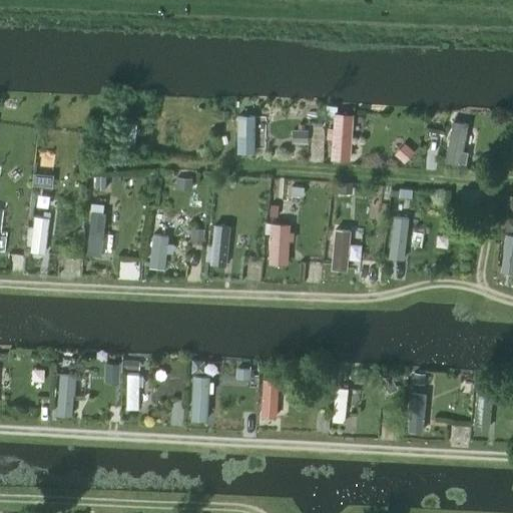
[(335,114),(332,162),(348,163),(351,115),(335,114)]
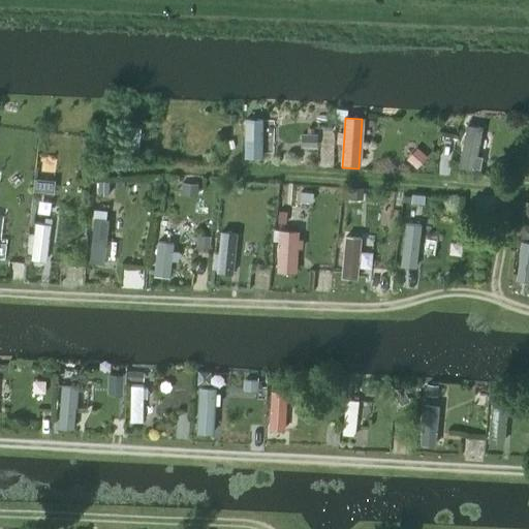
[(244,119),(243,156),(257,157),(258,120),(244,119)]
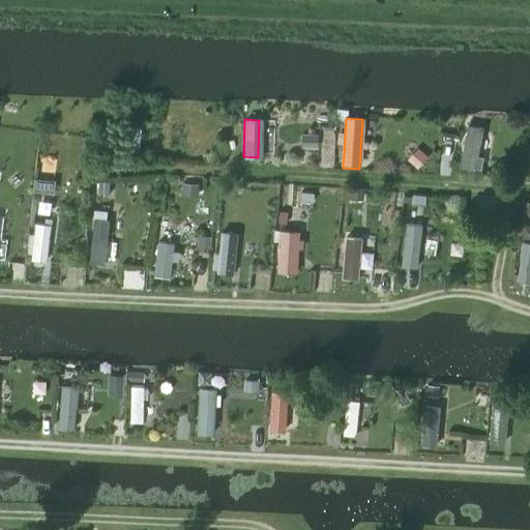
[(475,173),(483,128),(467,126),(459,170),(475,173)]
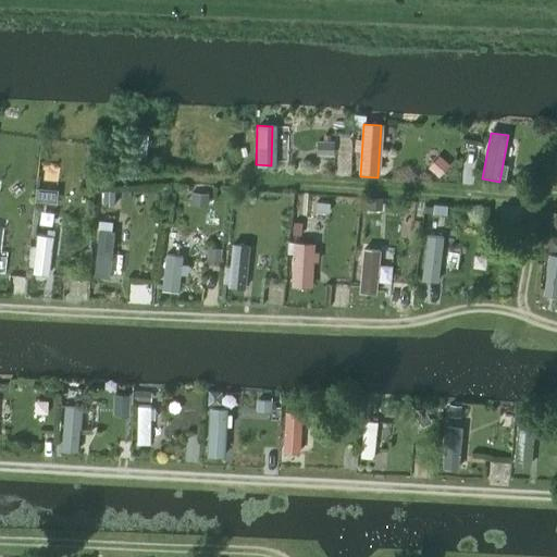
[(146,162),(148,136),(137,135),(136,161),(146,162)]
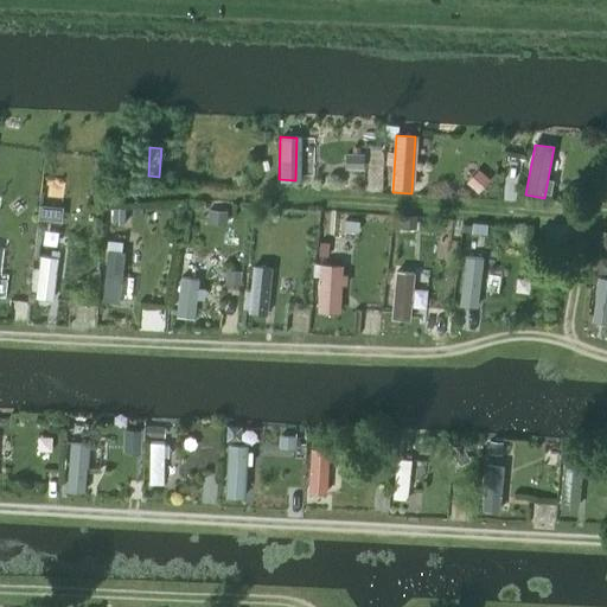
[(346,157),(345,170),(363,171),(363,158),(346,157)]
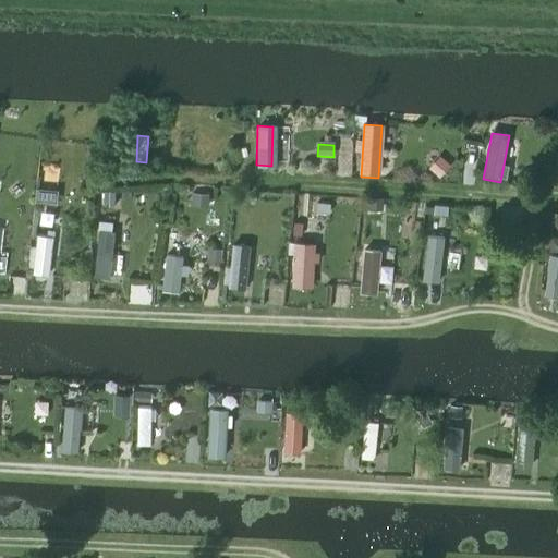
[(450,167),(438,157),(428,169),(440,179),(450,167)]
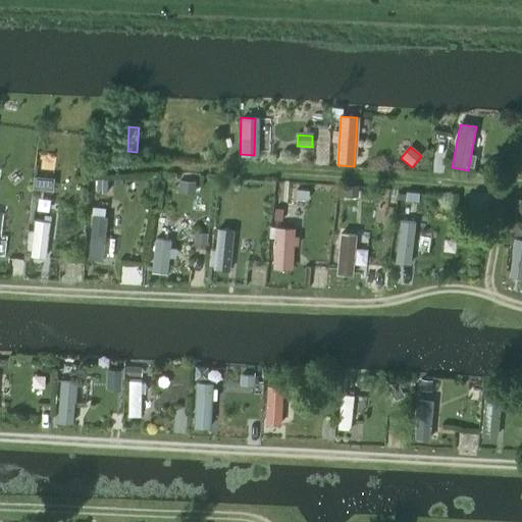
[(45,176),(34,175),(33,188),(44,189),(45,176)]
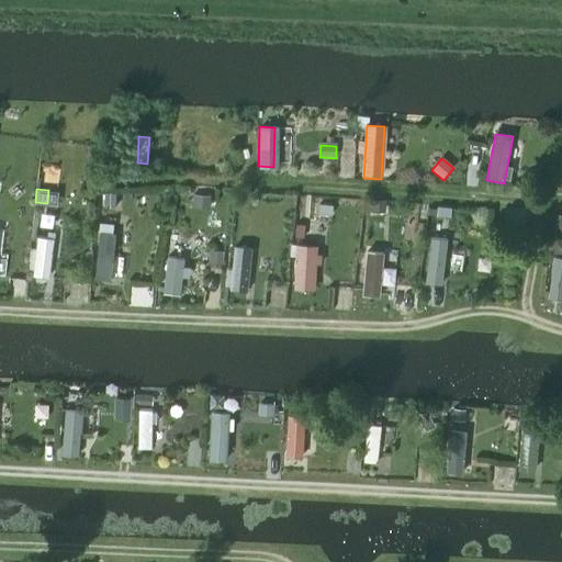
[(115,191),(104,191),(104,204),(115,204),(115,191)]
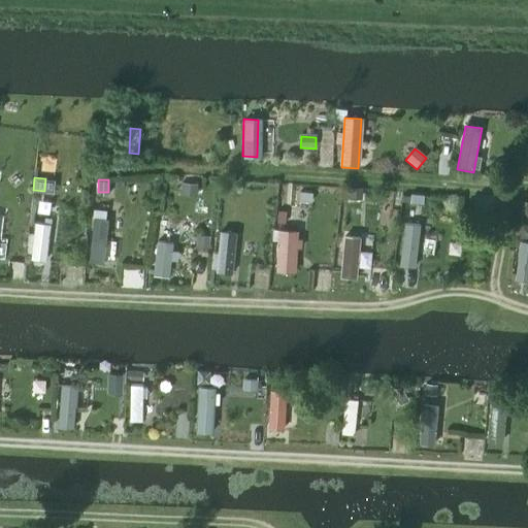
[(183,185),(182,197),(196,198),(197,186),(183,185)]
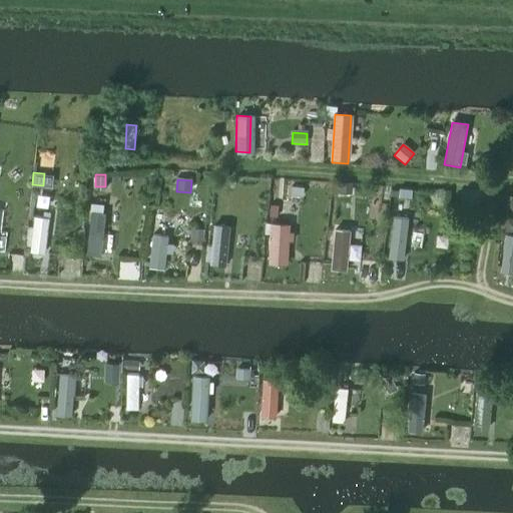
[(351,183),(338,183),(339,195),(351,194),(351,183)]
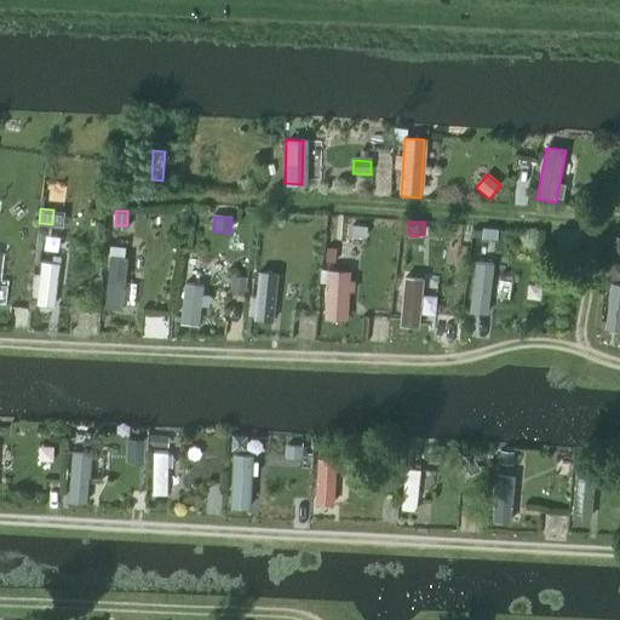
[(354,225),(351,237),(368,240),(368,227),(354,225)]
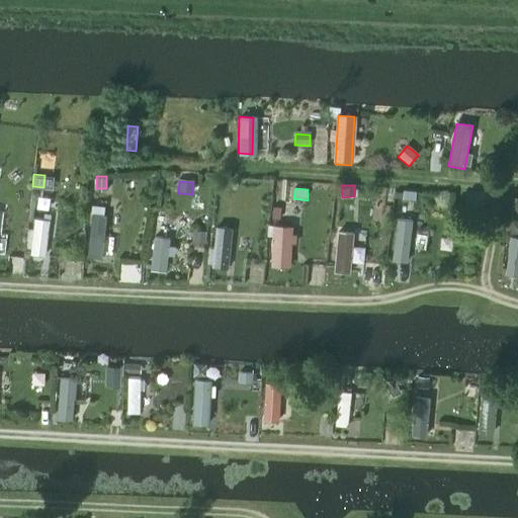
[(403,190),(402,202),(414,203),(415,191),(403,190)]
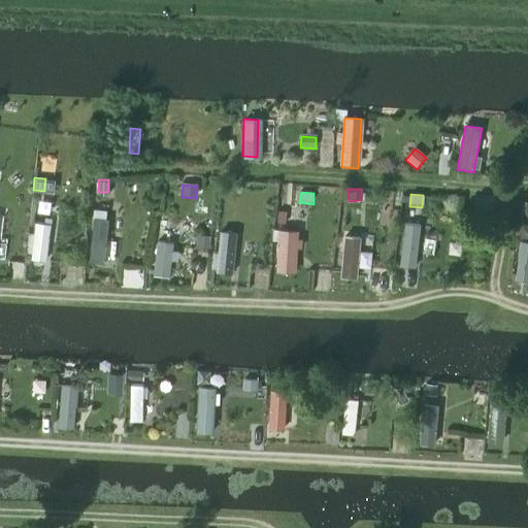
[(93,219),(88,261),(90,261),(102,263),(107,220),(93,219)]
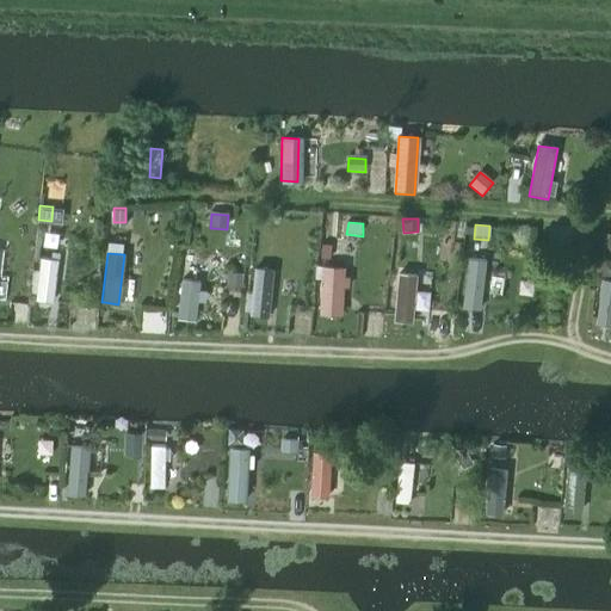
[(468,259),(463,308),(480,309),(486,260),(468,259)]
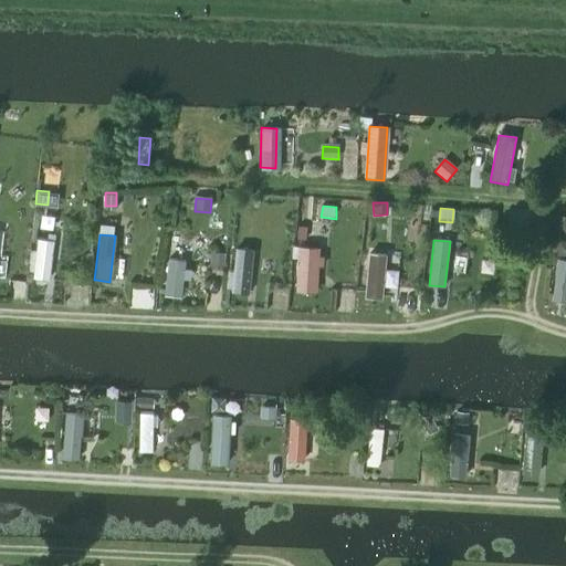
[(39,241),(34,279),(48,280),(52,243),(39,241)]
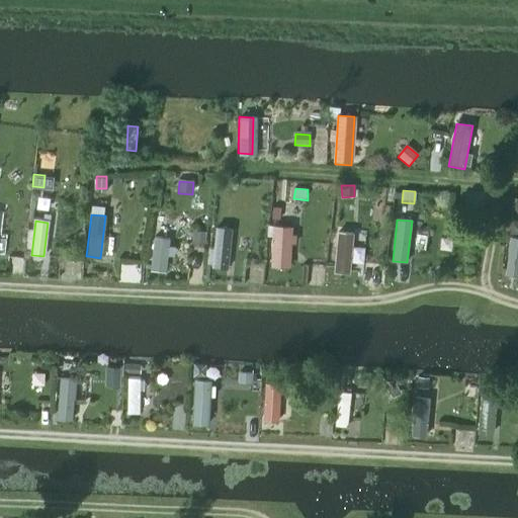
[(274,227),(272,267),(288,268),(290,228),(274,227)]
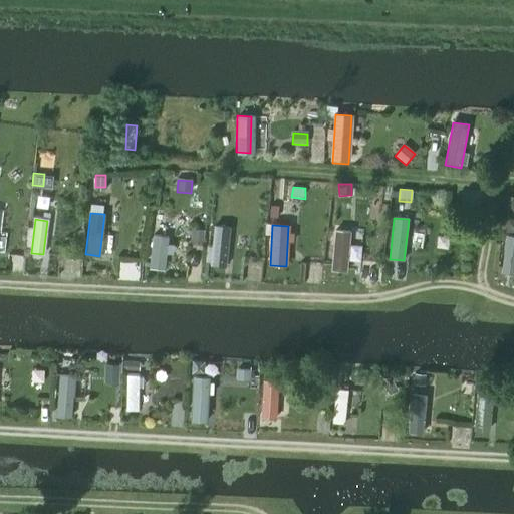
[(215,226),(211,266),(225,267),(229,227),(215,226)]
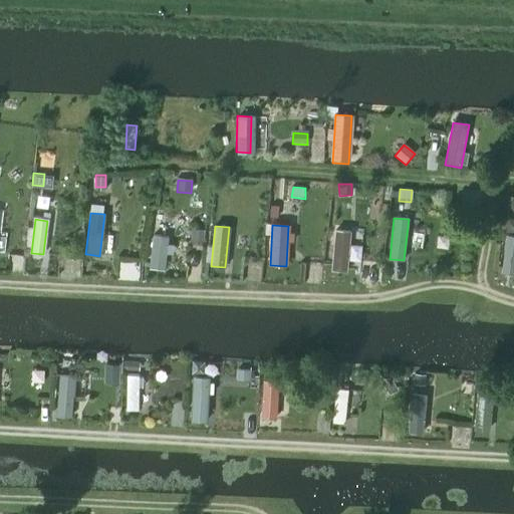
[(336,231),(331,271),(346,273),(351,232),(336,231)]
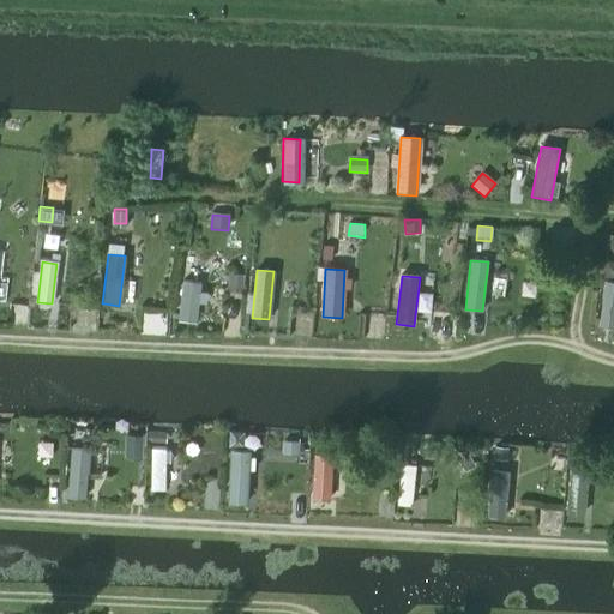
[(185,280),(179,323),(196,325),(202,282),(185,280)]
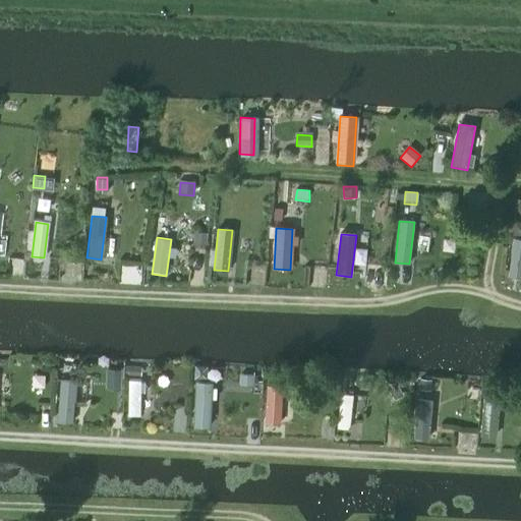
[(520,239),(514,239),(508,279),(520,281),(520,274),(520,239)]
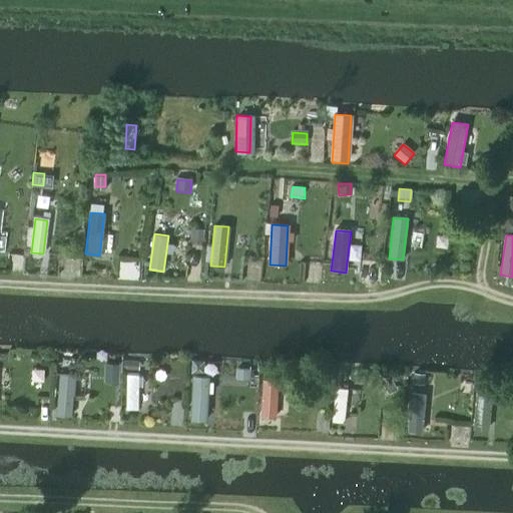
[(122,362),(121,372),(138,372),(138,363),(122,362)]
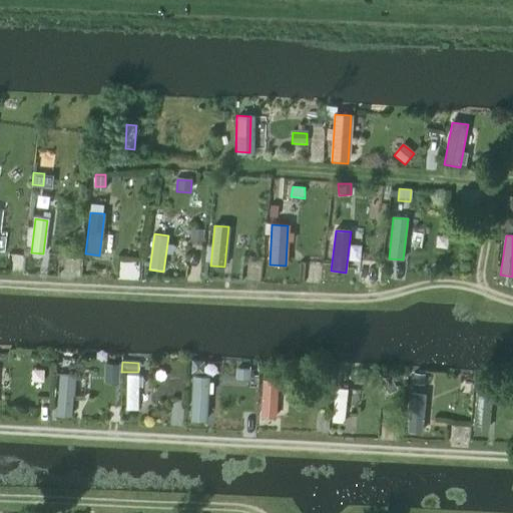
[(125,374),(125,412),(138,412),(138,375),(125,374)]
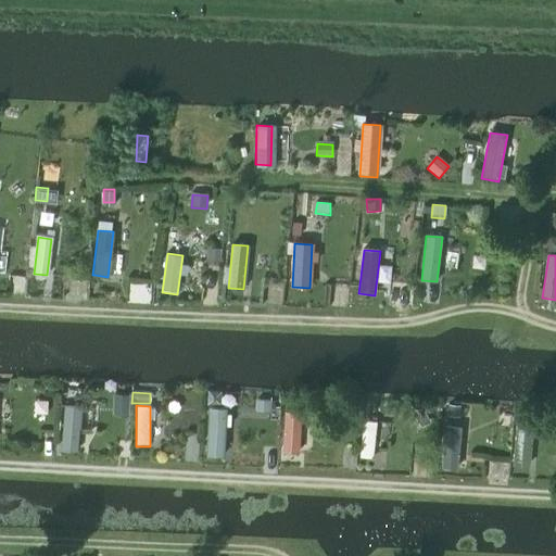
[(80,407),(63,406),(61,452),(77,453),(80,407)]
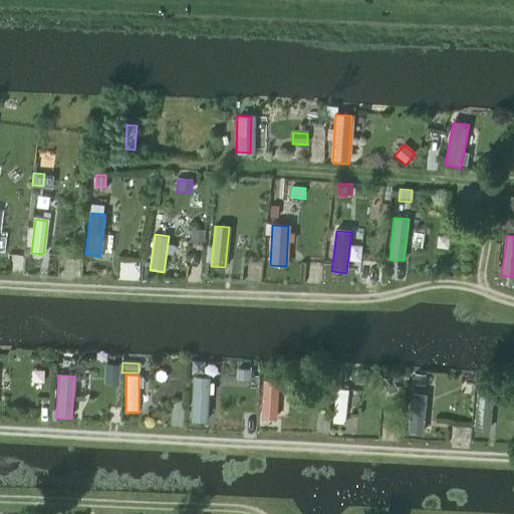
[(414,375),(413,386),(424,387),(425,376),(414,375)]
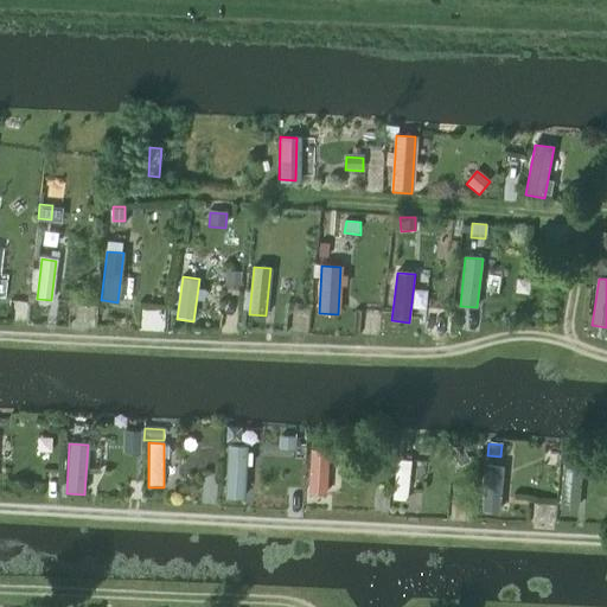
[(247,448),(227,447),(224,500),(243,500),(247,448)]
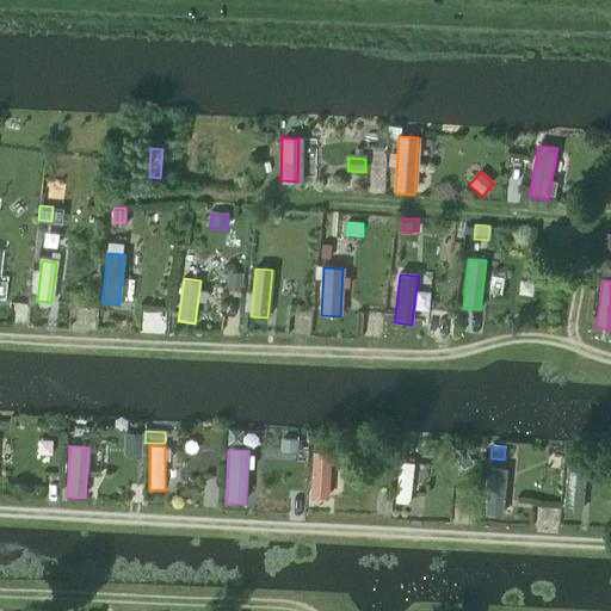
[(312,455),(310,500),(327,501),(329,456),(312,455)]
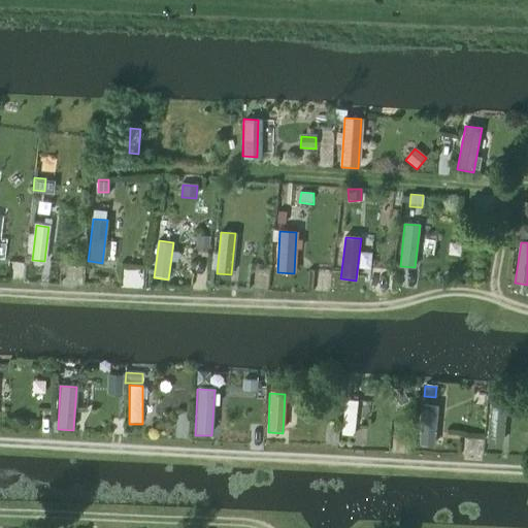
[(345,399),(341,435),(342,435),(355,436),(358,401),(358,400),(345,399)]
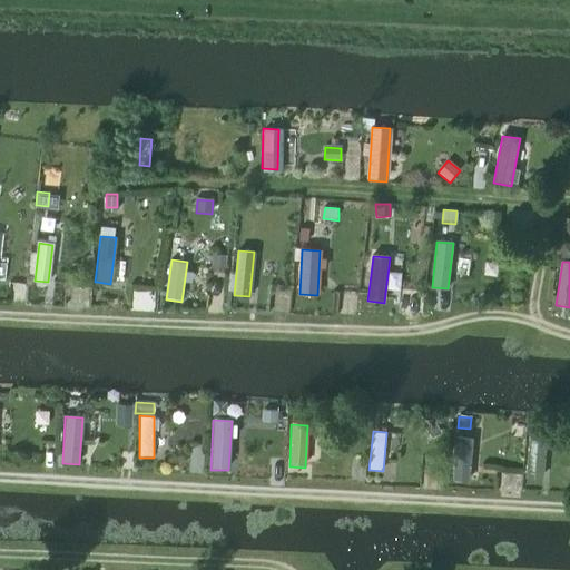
[(548,435),(530,433),(526,479),(543,481),(548,435)]
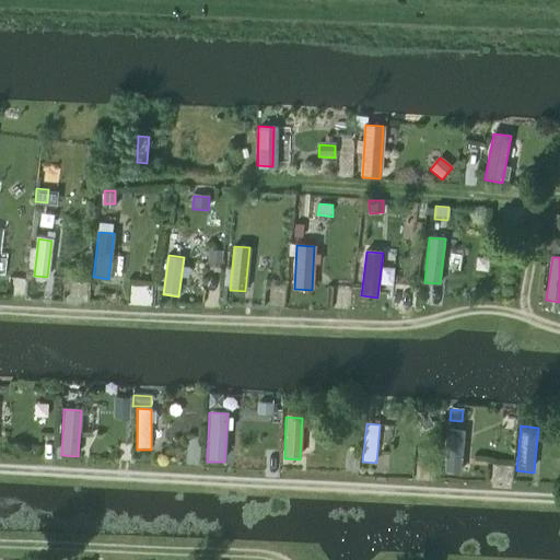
[(450,430),(445,476),(459,477),(464,431),(450,430)]
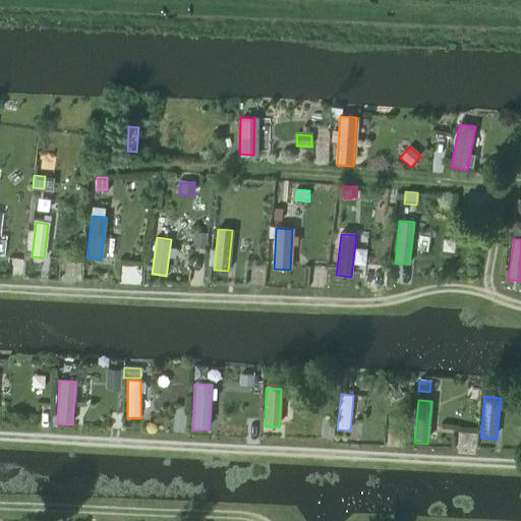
All buildings are outlined.
